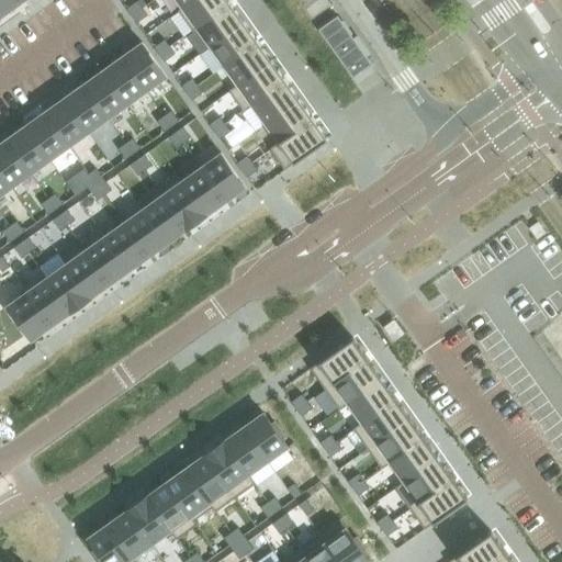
[(23,0),(0,0),(0,7),(4,14),(24,0),(23,0)]
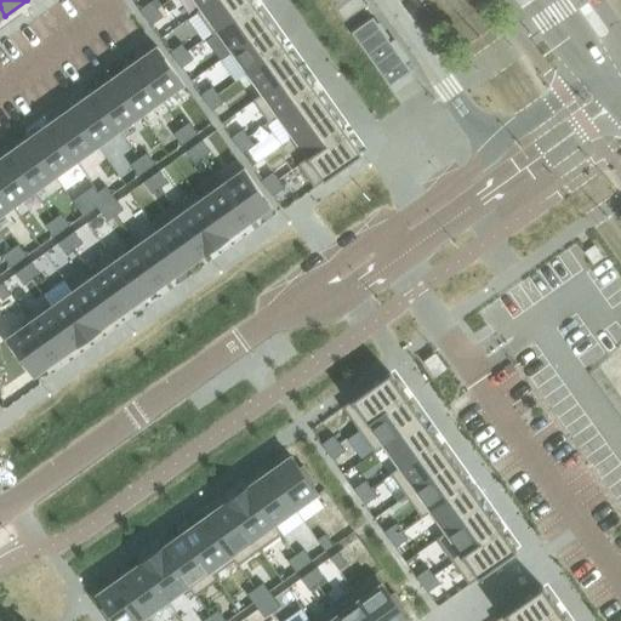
[(151,0),(140,9),(146,17),(157,9),(151,0)]
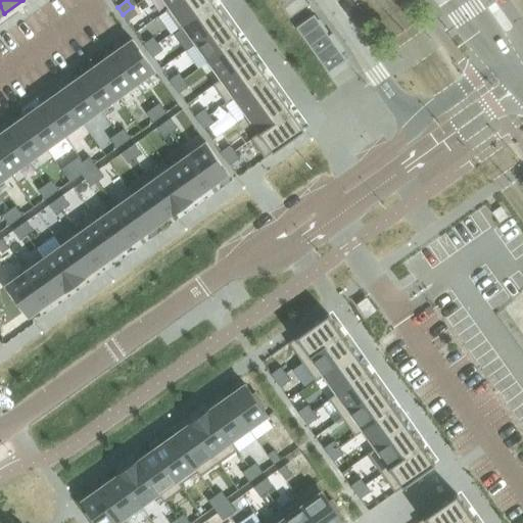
[(158,0),(167,10),(170,7),(179,0),(158,0)]
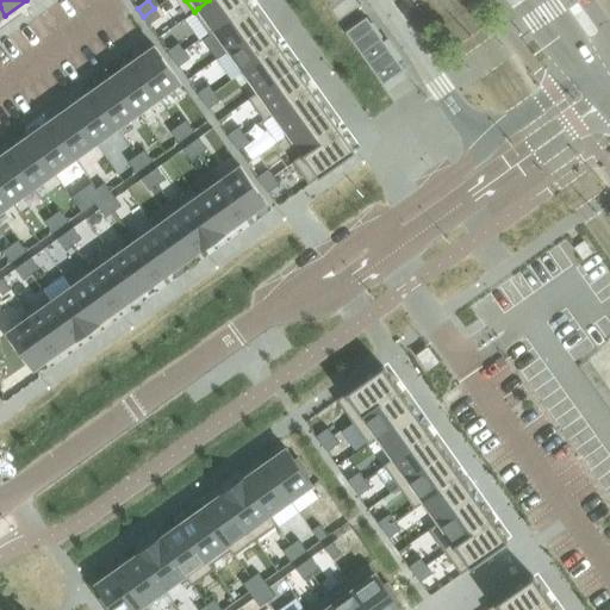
[(249,0),(209,0),(198,8),(213,30),(251,4),(249,0)]
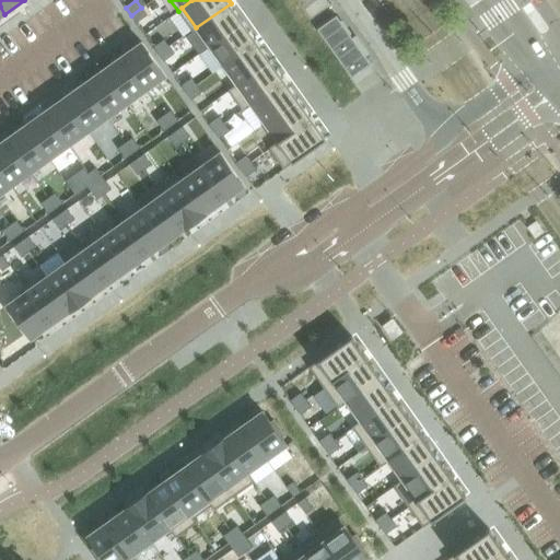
[(196,27),(193,31),(206,49),(210,46),(244,22),(231,3),(196,27)]
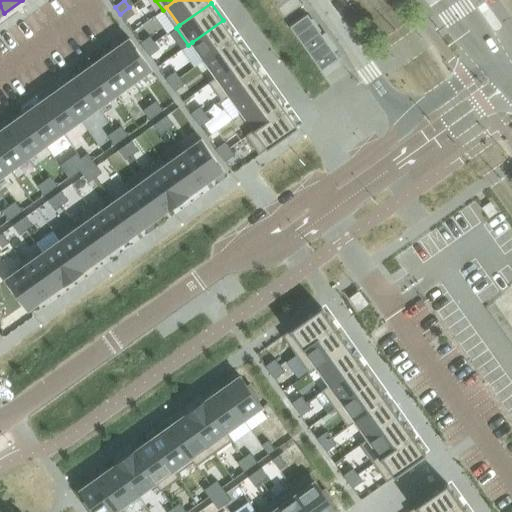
[(129,7),(120,14),(124,21),(134,14),(129,7)]
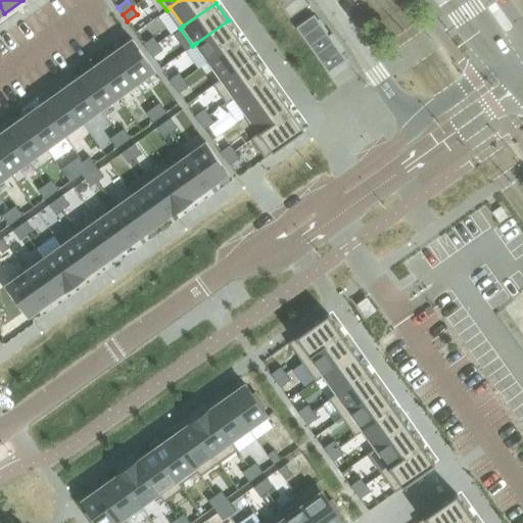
[(337,47),(315,15),(297,29),(319,59),(337,47)]
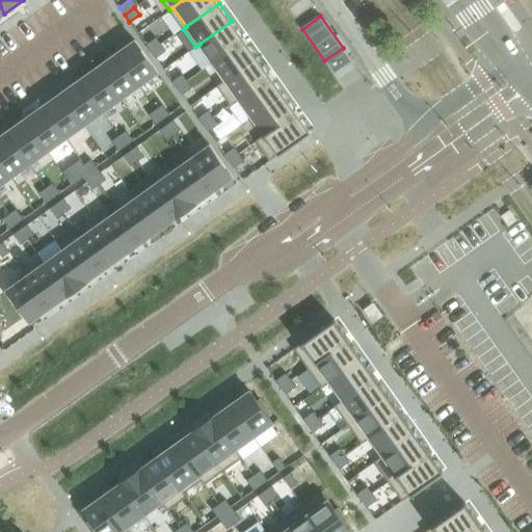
[(232,21),(200,44),(212,62),(245,38),(232,21)]
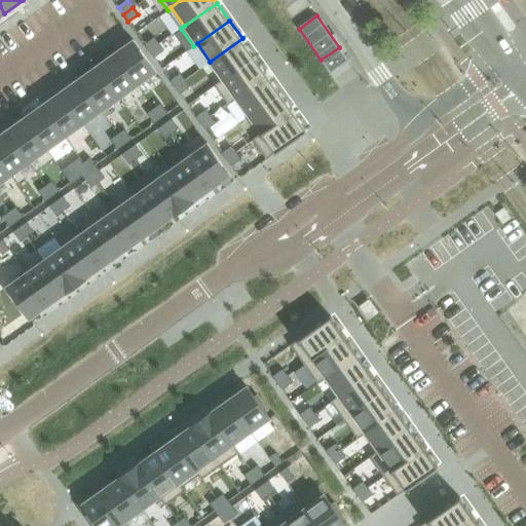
[(154,37),(144,44),(149,51),(159,44),(154,37)]
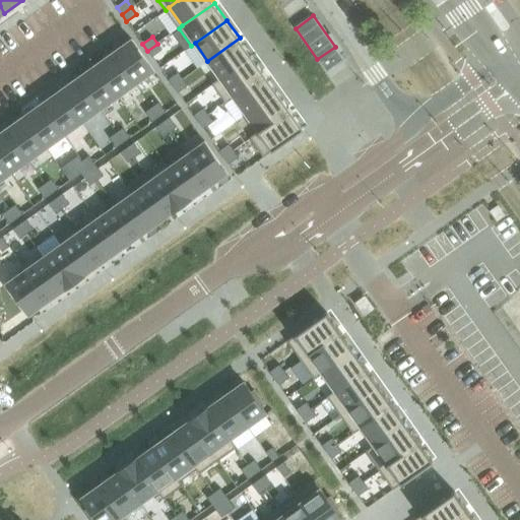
[(240,38),(207,61),(220,78),(252,56),(240,38)]
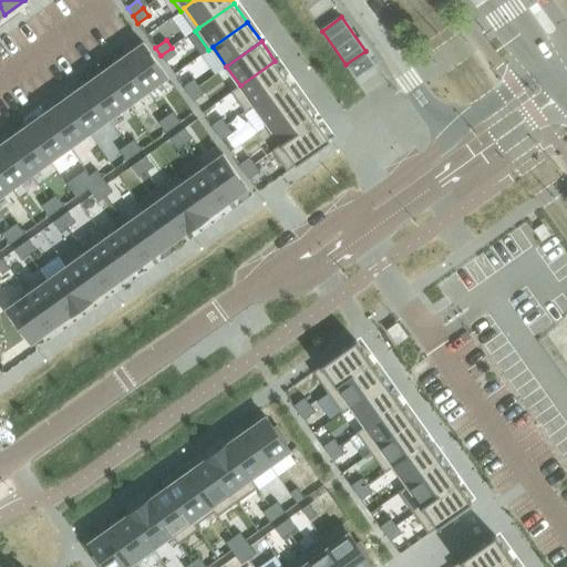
[(143,42),(123,57),(148,92),(168,78),(143,42)]
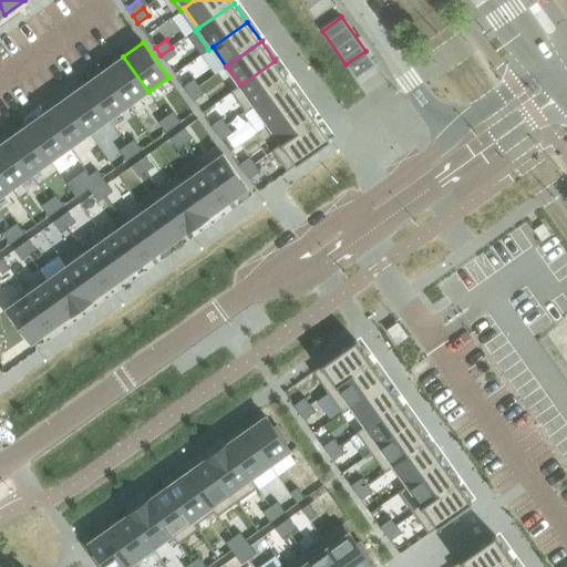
[(172,48),(161,55),(165,61),(176,53),(172,48)]
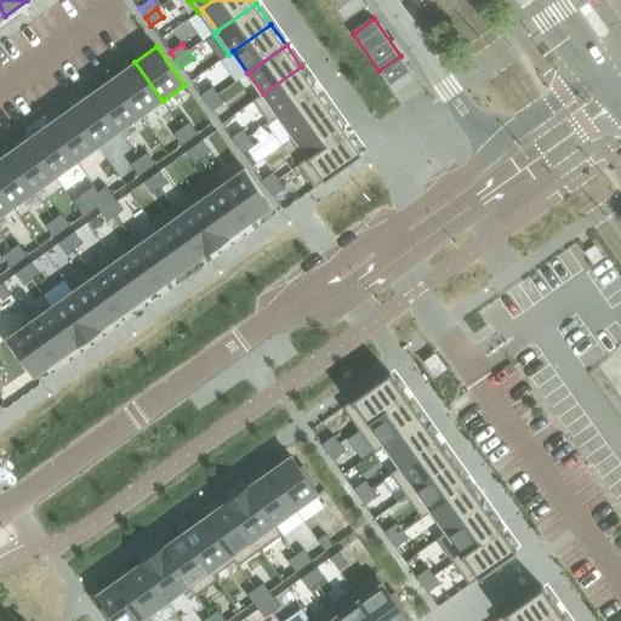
[(400,56),(379,70),(389,86),(411,72),(400,56)]
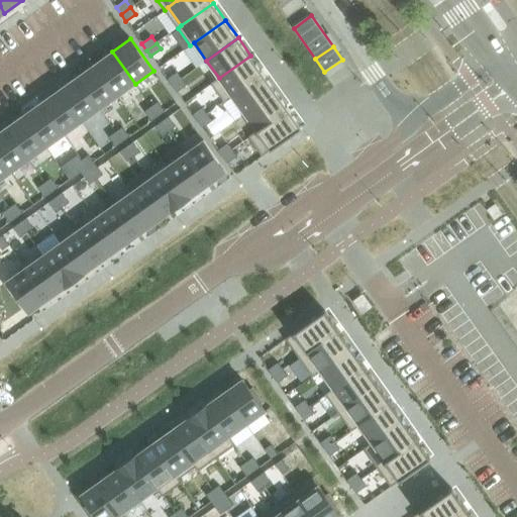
[(112,52),(94,65),(117,96),(135,84),(112,52)]
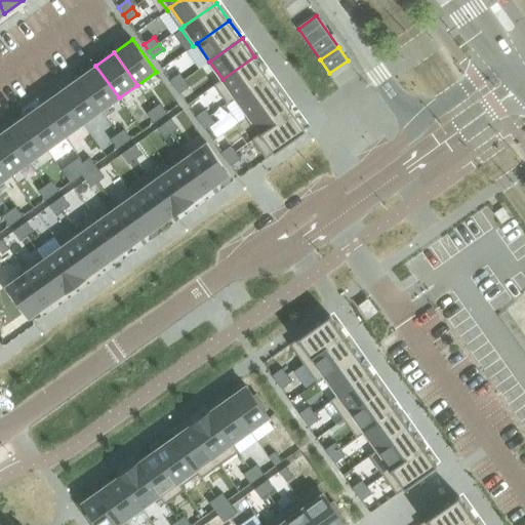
[(223,79),(214,85),(228,104),(236,97),(268,75),(254,56),(223,79)]
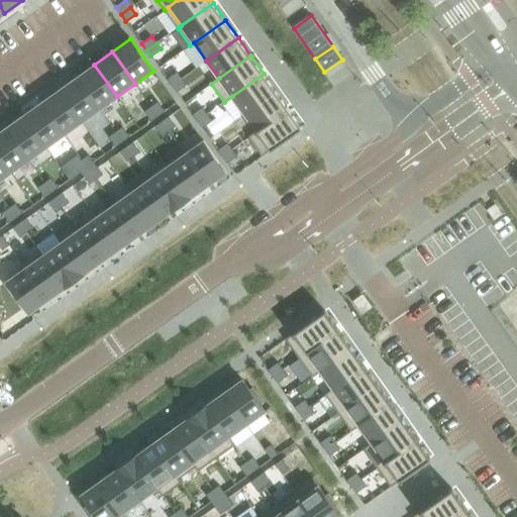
[(94,65),(77,77),(100,109),(117,96),(94,65)]
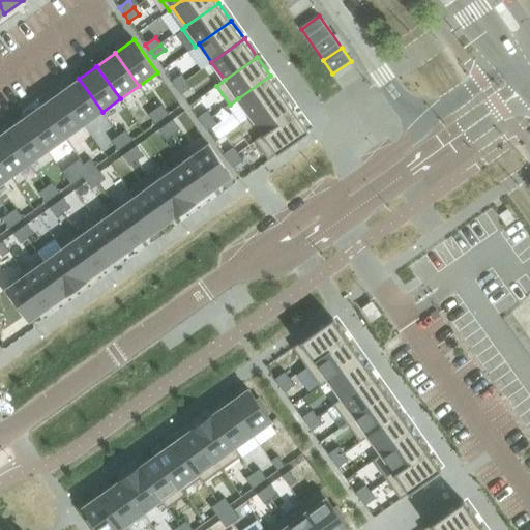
[(181,72),(171,80),(176,87),(186,80),(181,72)]
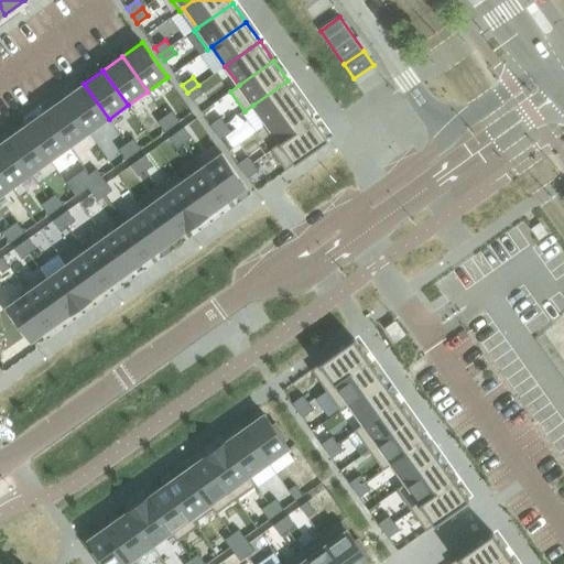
[(288,80),(253,105),(267,123),(301,99),(288,80)]
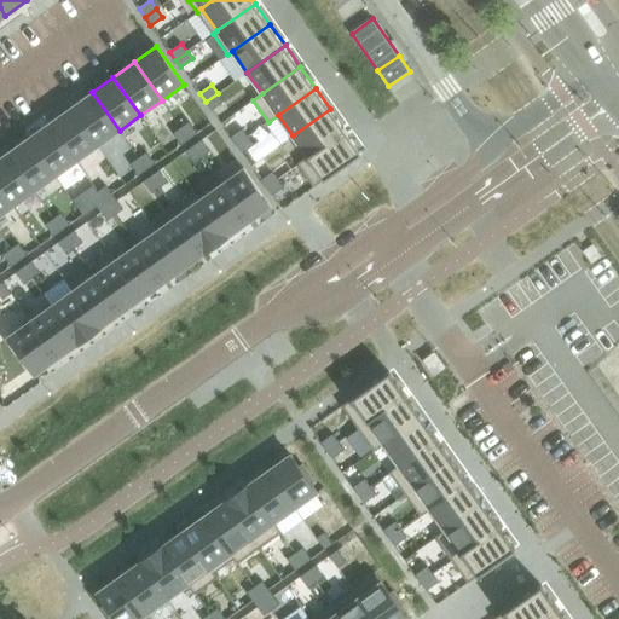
[(92,92),(70,108),(98,145),(120,131),(92,92)]
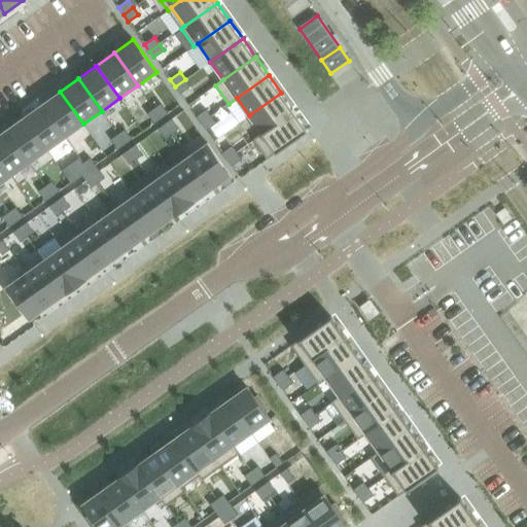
[(185,79),(175,86),(180,94),(189,86),(185,79)]
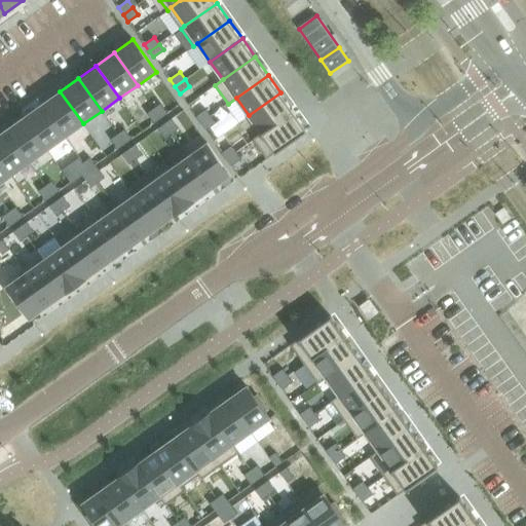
[(60,91),(41,104),(65,137),(83,123),(60,91)]
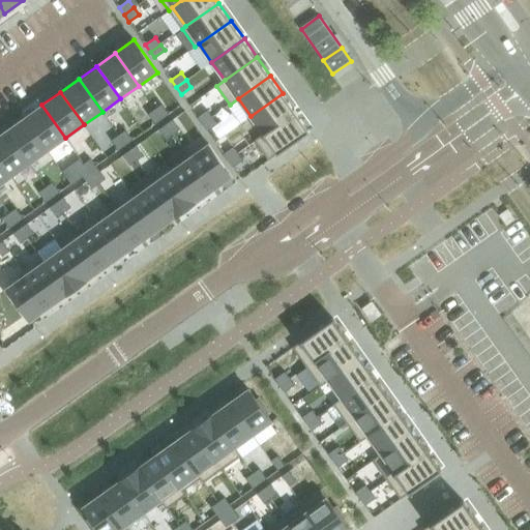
[(283,93),(251,116),(264,135),(296,111),(283,93)]
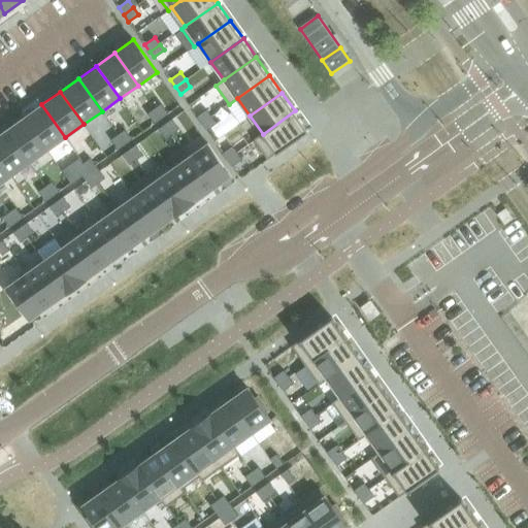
[(161,103),(154,108),(161,118),(168,113),(161,103)]
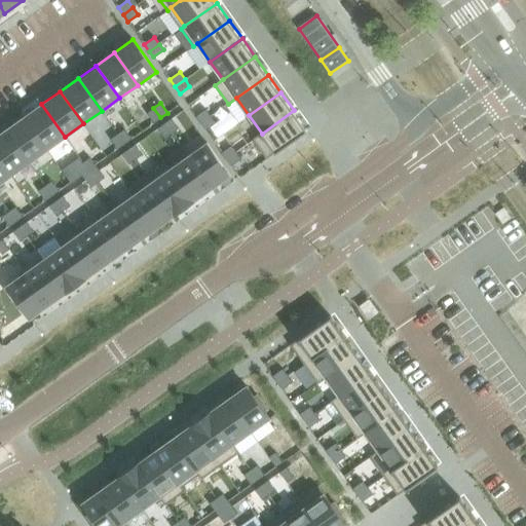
[(41,104),(24,117),(47,150),(65,137),(41,104)]
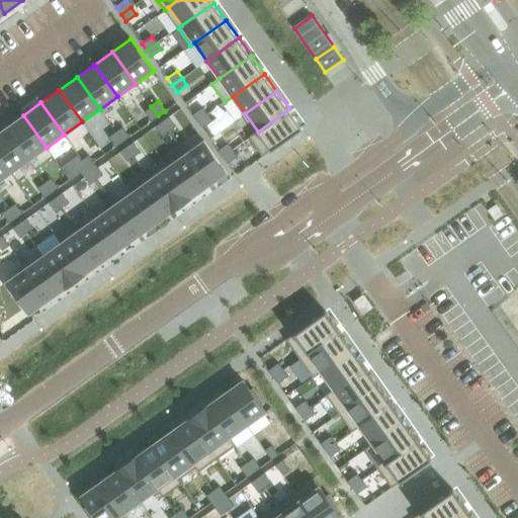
[(151,106),(145,110),(152,120),(158,115),(151,106)]
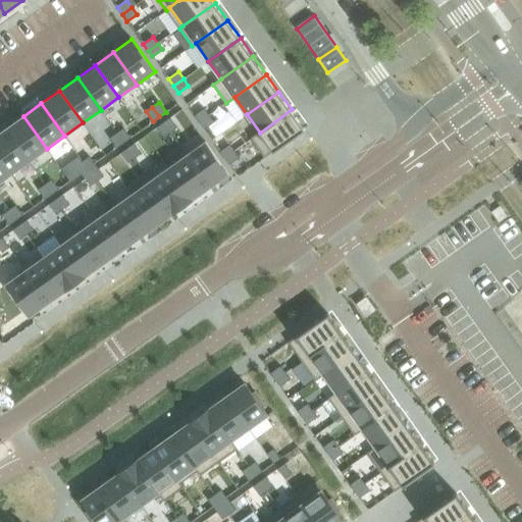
[(204,108),(194,115),(199,122),(209,115),(204,108)]
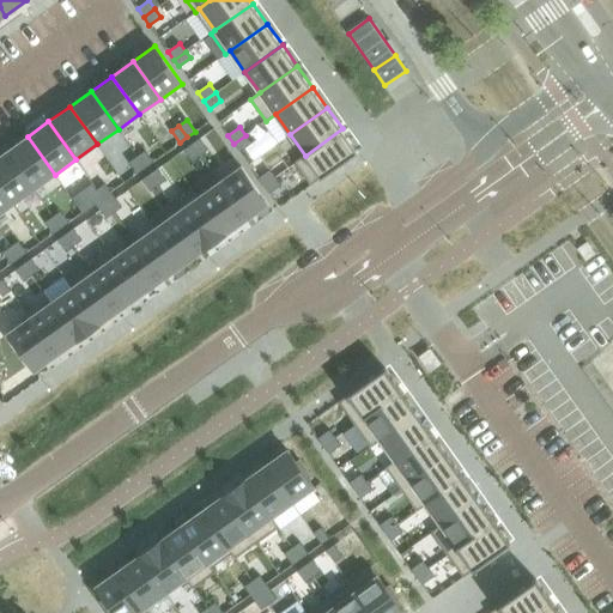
[(305,156),(296,162),(311,184),(358,151),(343,128),(305,156)]
